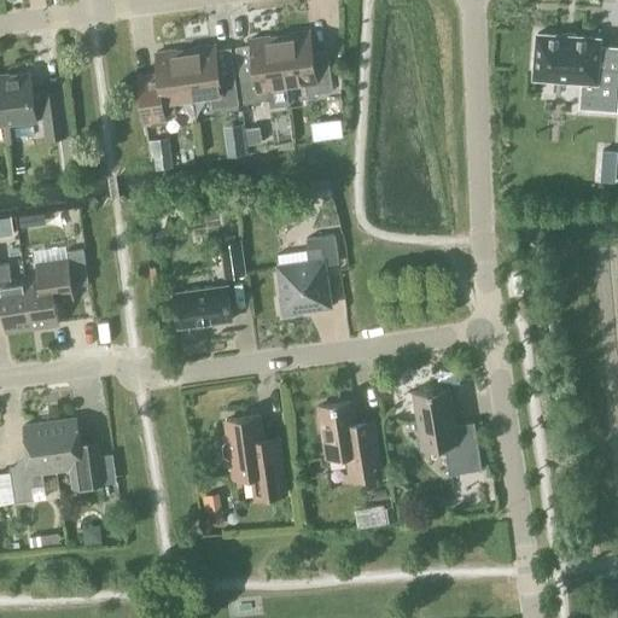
[(279,35),(286,86),(303,83),(305,94),(332,91),(327,58),(313,60),(308,31),(279,35)]
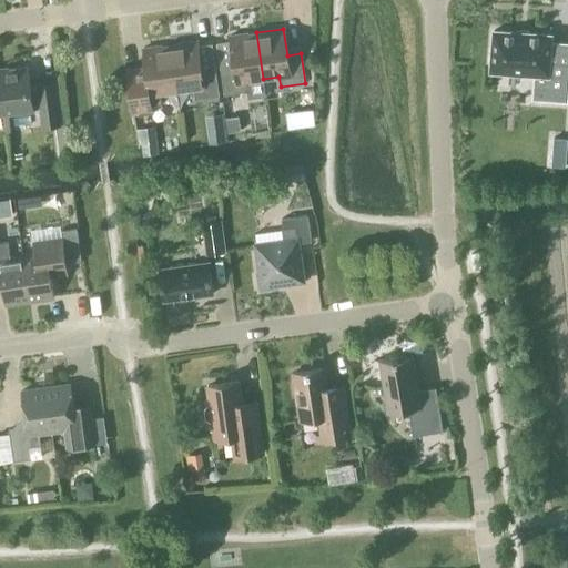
[(246,81),(263,79),(256,32),(229,37),(233,63),(220,66),(223,94),(249,91),(246,81)]
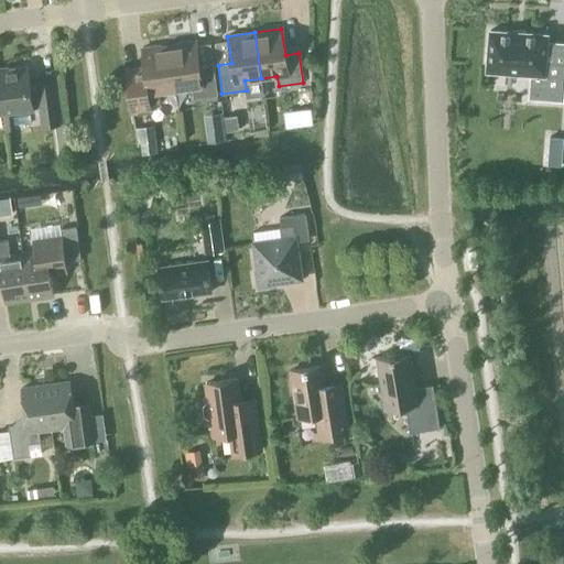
[(492,34),(489,74),(533,77),(532,99),(563,100),(563,63),(550,62),(551,38),(492,34)]
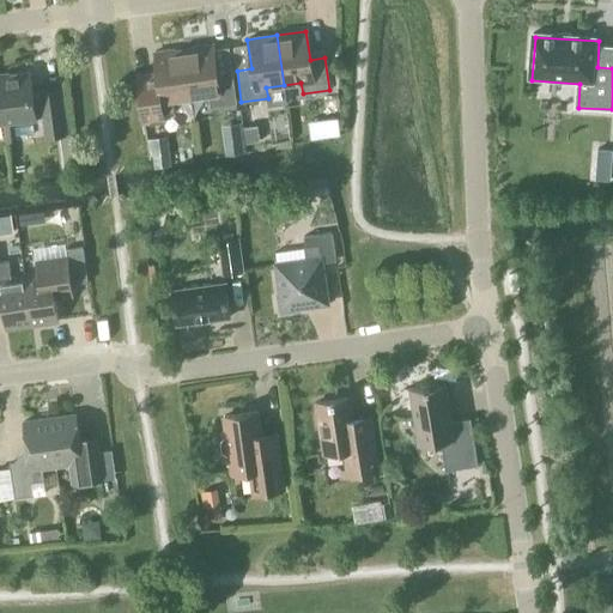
[(236,104),(231,72),(217,73),(212,44),(183,48),(190,99),(207,97),(208,108),(236,104)]
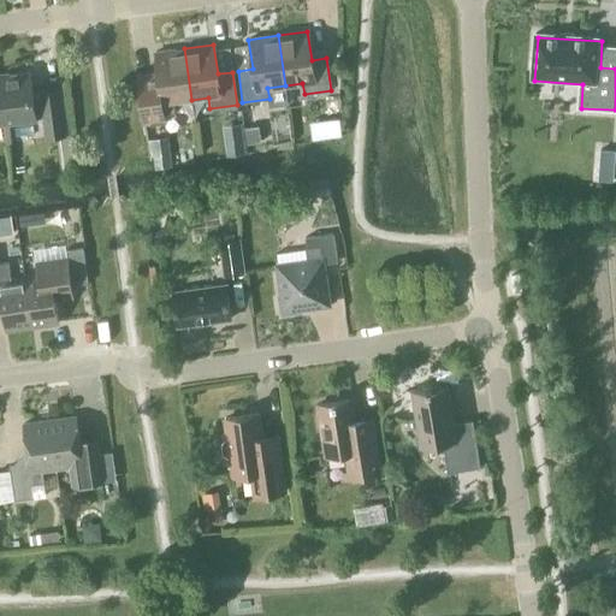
[(173,102),(191,100),(184,48),(154,53),(157,72),(136,75),(143,125),(166,122),(166,114),(175,113),(173,102)]
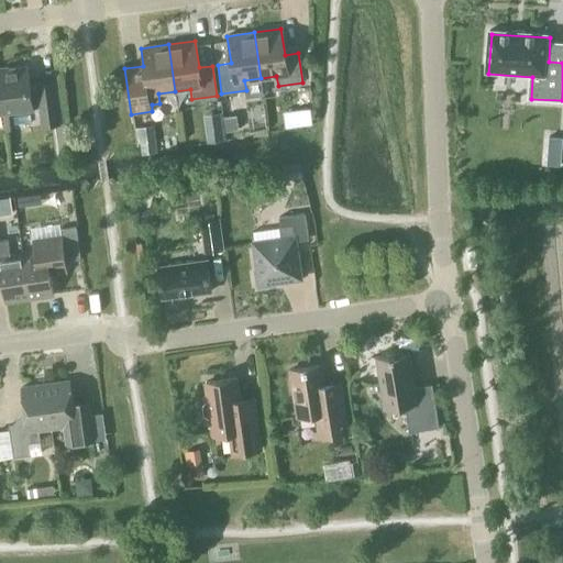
[(7,73),(0,73),(0,100),(2,113),(33,110),(32,109),(39,108),(42,127),(55,124),(58,123),(53,83),(35,85),(36,86),(30,87),(26,66),(7,69),(7,73)]
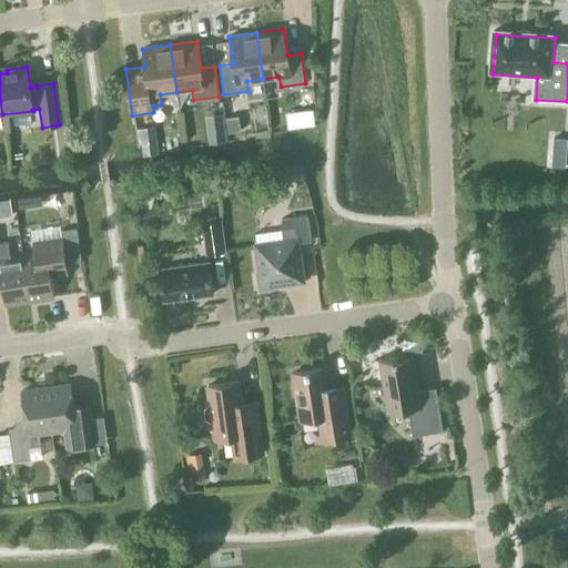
[(306,109),(302,110),(303,124),(305,124),(316,123),(315,108),(306,109)]
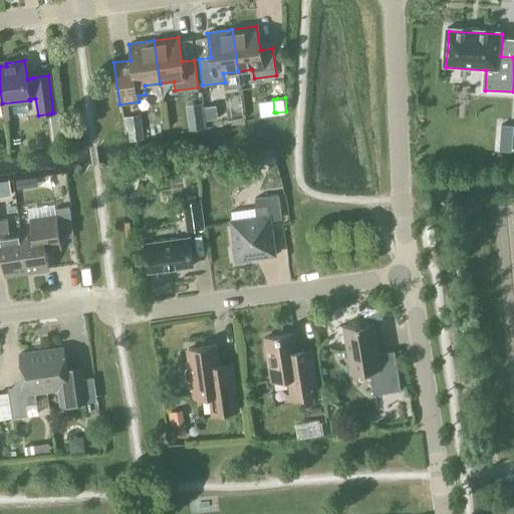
[(189,130),(205,127),(202,103),(186,105),(189,130)]
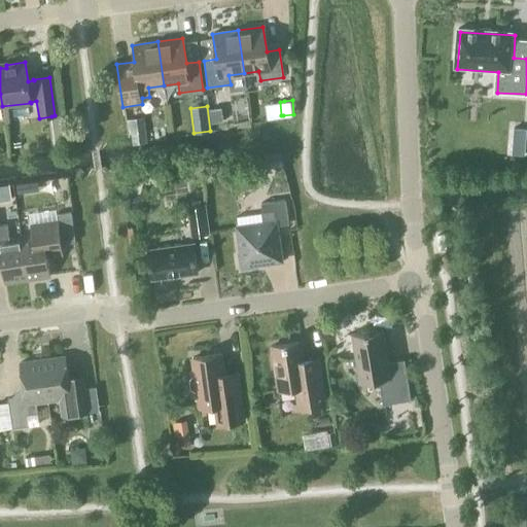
[(222,121),(221,108),(210,109),(212,123),(222,121)]
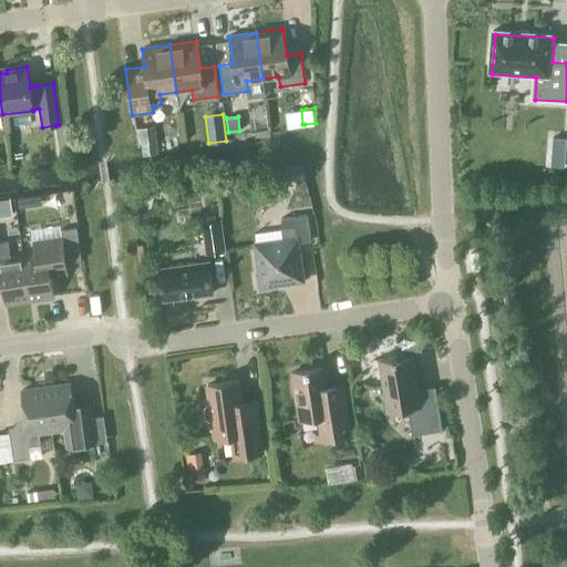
[(154,126),(135,130),(138,144),(141,143),(143,155),(158,153),(154,126)]
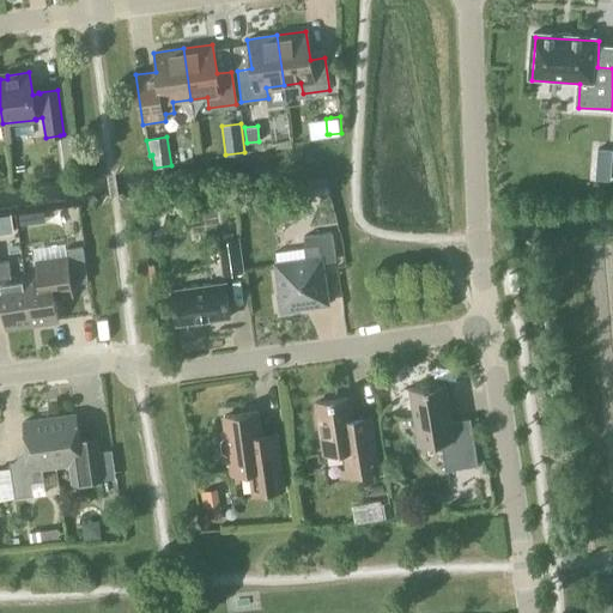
[(329,194),(327,178),(309,182),(311,198),(329,194)]
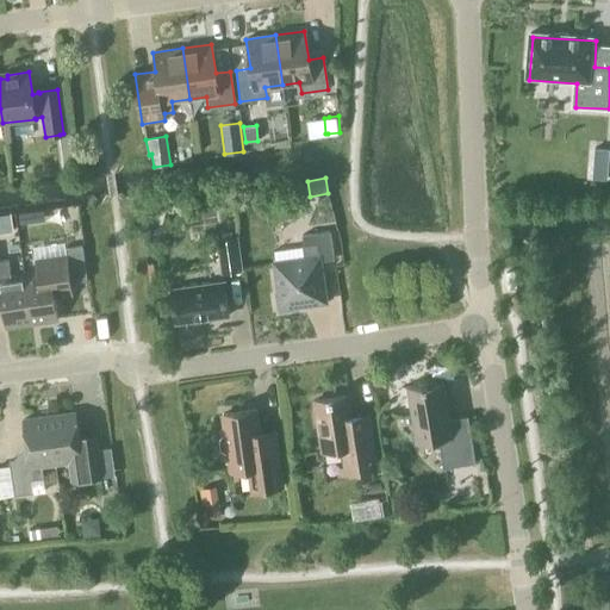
[(251,198),(251,192),(247,188),(242,188),(237,193),(238,199),(242,203),(248,203),(251,198)]
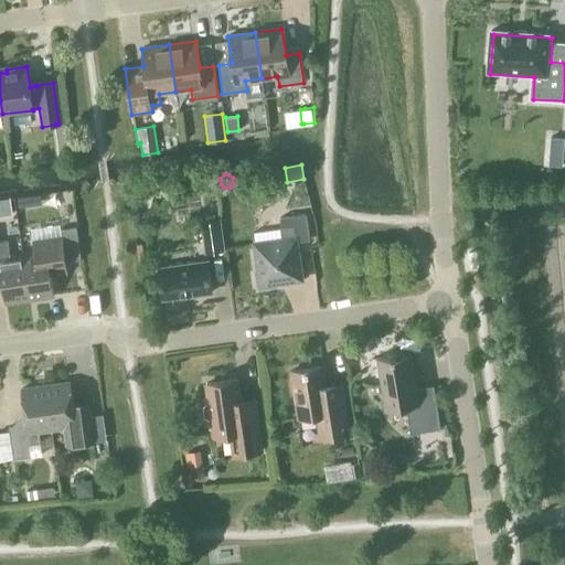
[(29,195),(19,198),(20,206),(28,205),(30,205),(29,195)]
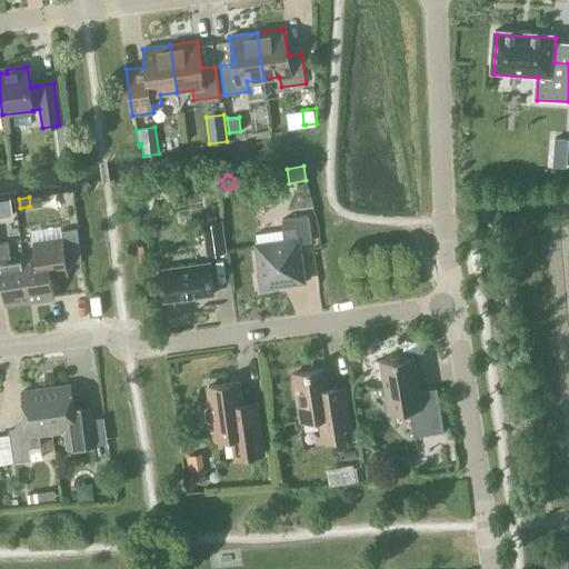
[(298,243),(311,242),(307,216),(281,219),(285,241),(256,246),(259,272),(257,273),(259,290),(276,288),(276,286),(303,281),(298,243)]
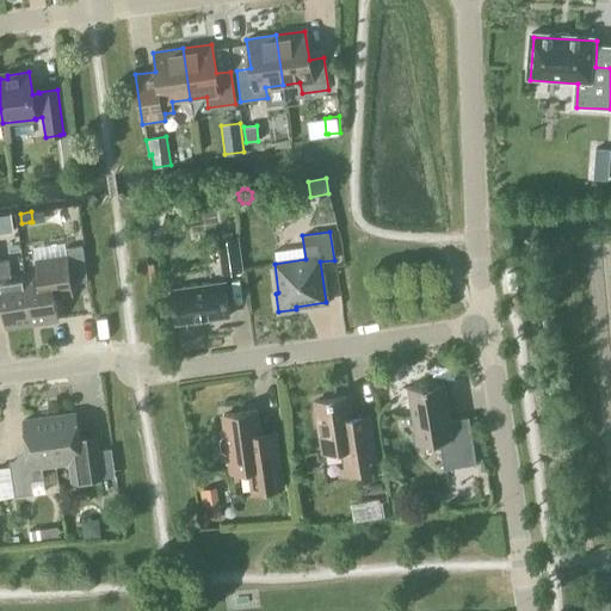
[(244,272),(239,236),(217,240),(221,275),(244,272)]
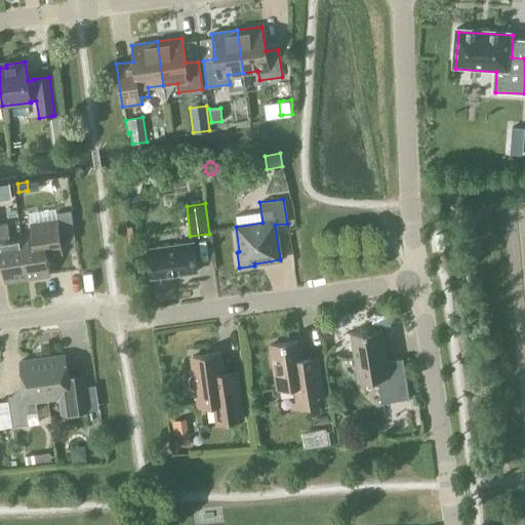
[(33,236),(21,238),(27,278),(49,275),(47,265),(46,257),(61,255),(59,243),(74,241),(70,211),(55,213),(56,220),(41,223),(31,225),(33,236)]
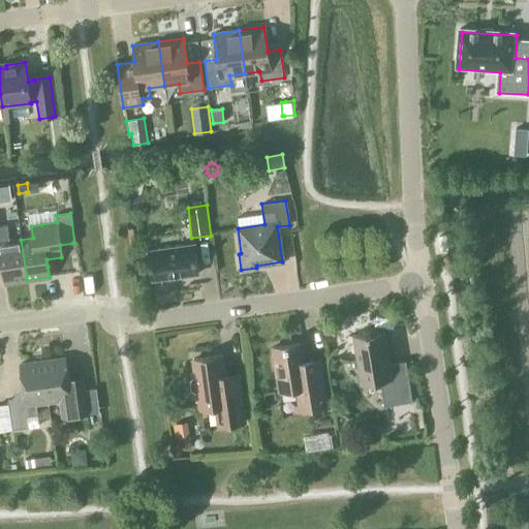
[(0,255),(4,283),(27,280),(21,240),(9,241),(6,225),(0,226),(0,255)]
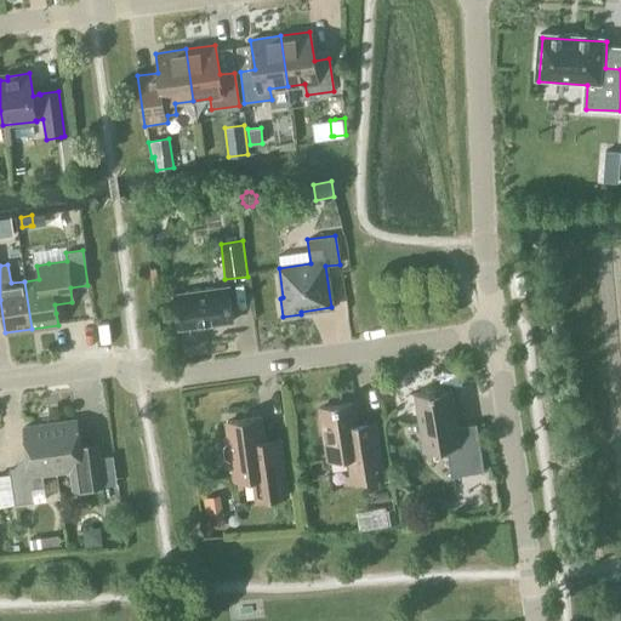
[(178,329),(232,322),(227,288),(174,295),(178,329)]
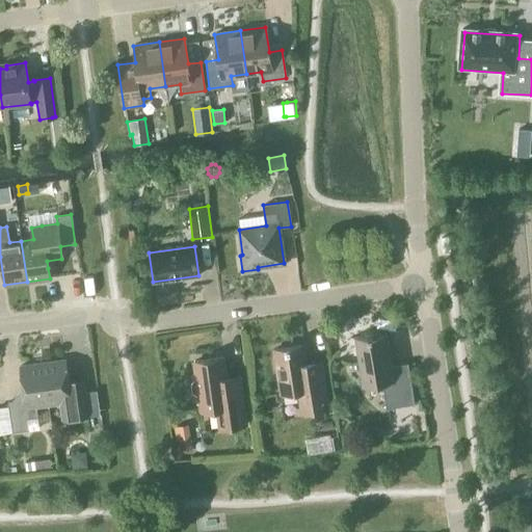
[(415,404),(409,372),(393,374),(387,335),(373,337),(372,335),(349,338),(349,339),(355,339),(363,386),(381,382),(386,408),(415,404)]
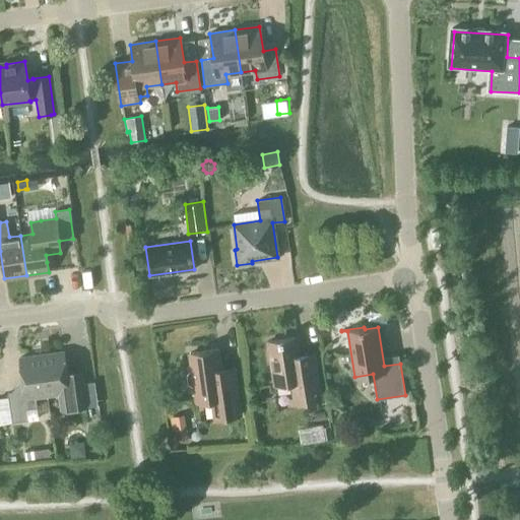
[(295,403),(320,399),(315,369),(301,371),(296,337),(267,341),(274,386),(291,383),(295,403)]
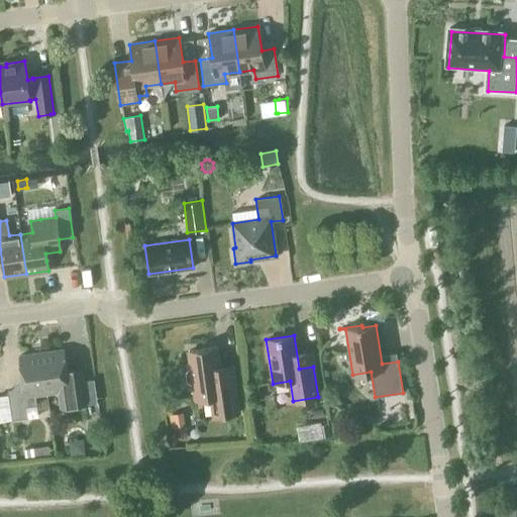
[(232,365),(219,367),(217,347),(188,351),(190,369),(189,369),(186,373),(187,381),(191,385),(192,384),(195,400),(210,398),(213,416),(239,413),(232,365)]
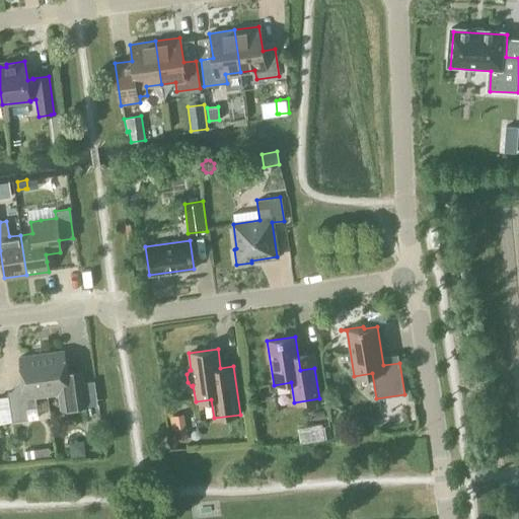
[(80,369),(66,371),(63,351),(41,354),(47,394),(58,393),(60,410),(85,406),(80,369)]
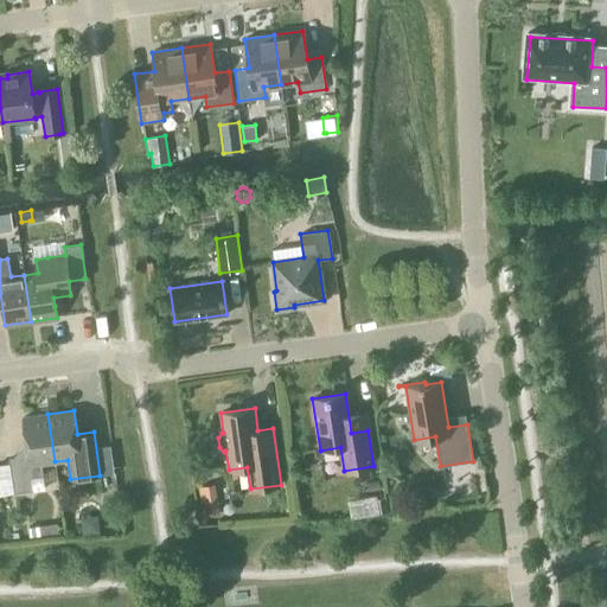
[(40,464),(55,461),(48,414),(21,417),(27,457),(8,459),(13,493),(44,490),(40,464)]
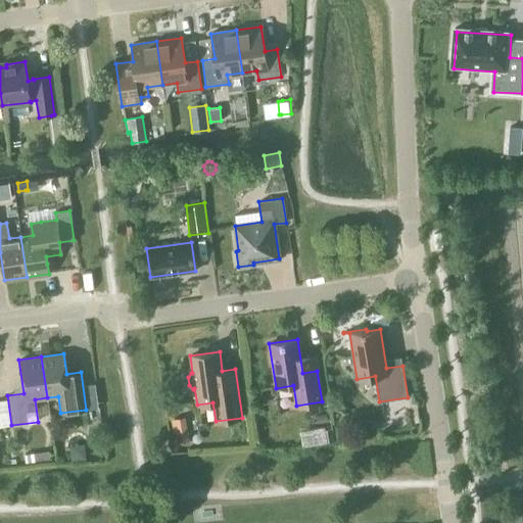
[(335,441),(332,426),(322,428),(324,443),(335,441)]
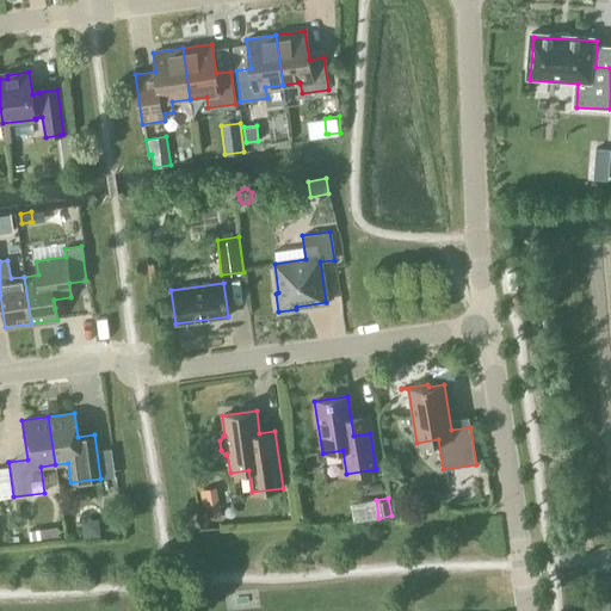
[(220,505),(203,507),(204,519),(221,516),(220,505)]
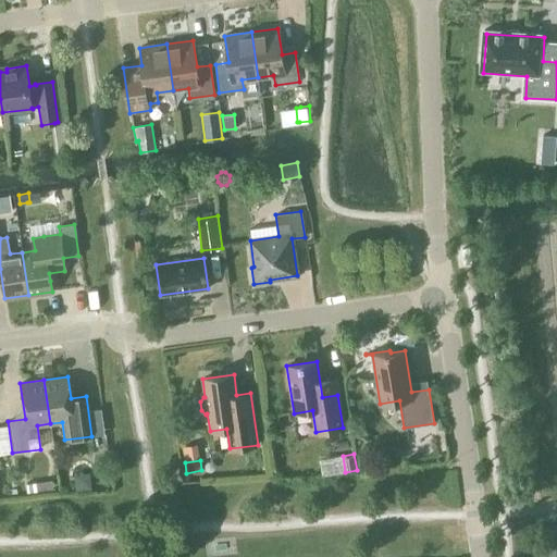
[(556,528),(546,529),(548,554),(556,553),(556,528)]
